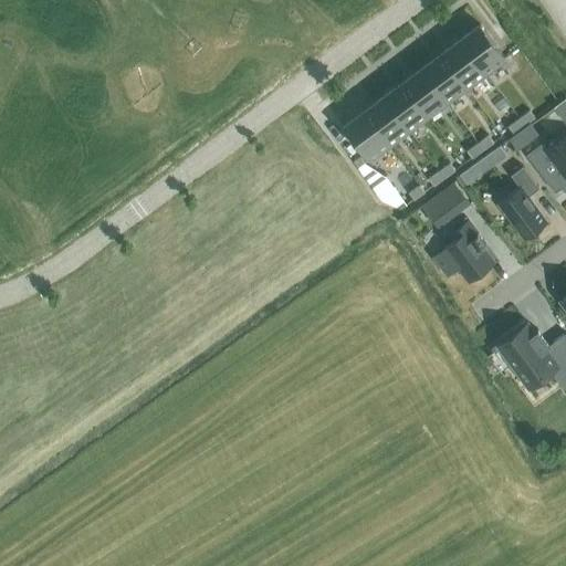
[(460,39),(484,72),(504,58),(480,23),(460,39)]
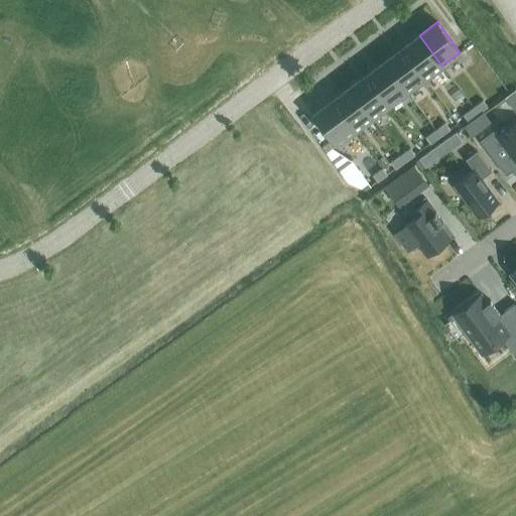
[(401,48),(424,79),(441,66),(419,35),(401,48)]
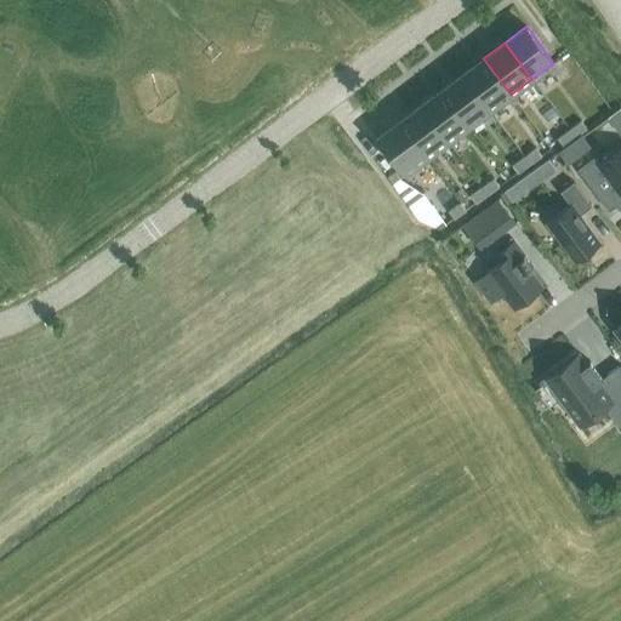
[(462,74),(490,110),(511,95),(483,58),(462,74)]
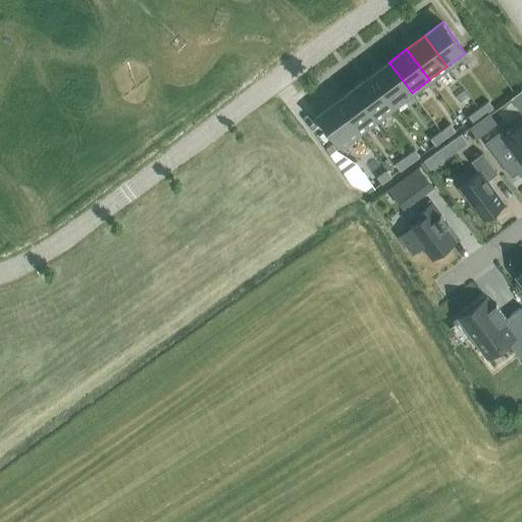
[(371,75),(394,106),(412,93),(388,62),(371,75)]
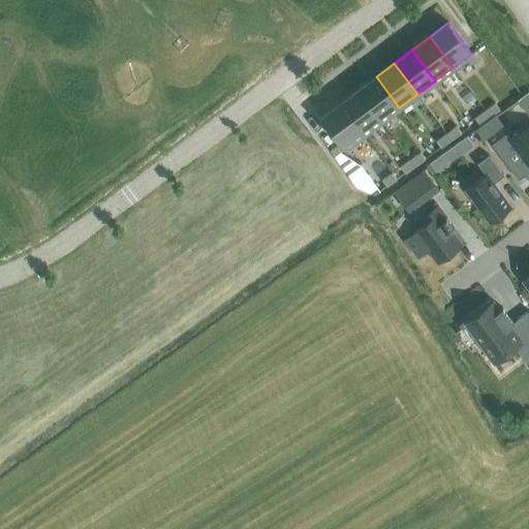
[(358,89),(381,121),(399,107),(376,76),(358,89)]
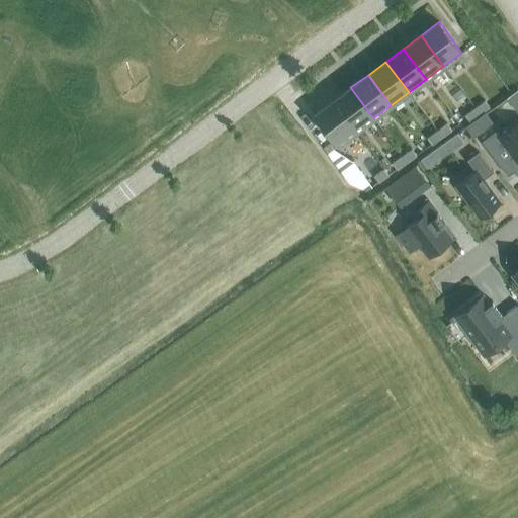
[(333,100),(356,132),(373,118),(350,87),(333,100)]
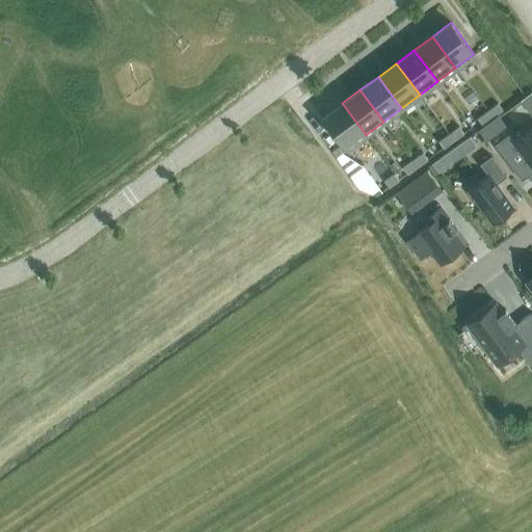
[(366,135),(342,103),(323,117),(347,149),(366,135)]
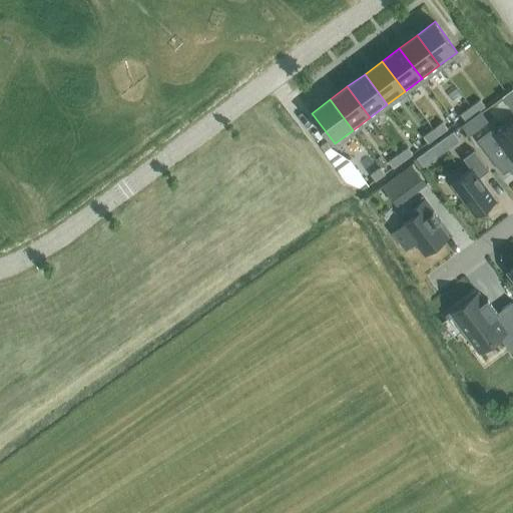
[(475,113),(484,106),(480,99),(470,106),(475,113)]
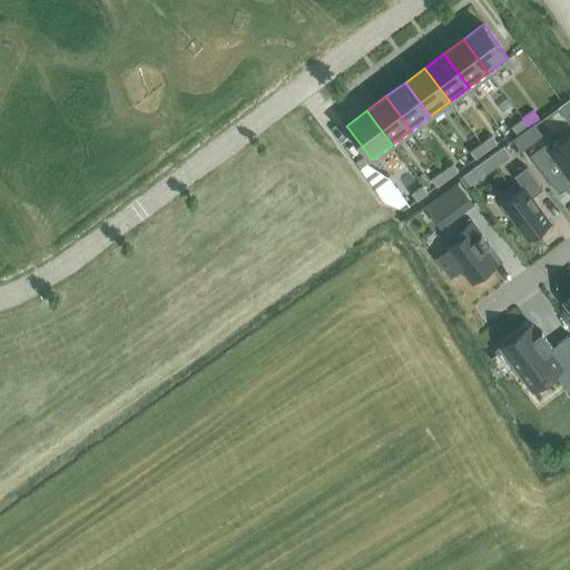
[(528,126),(522,118),(511,126),(517,134),(528,126)]
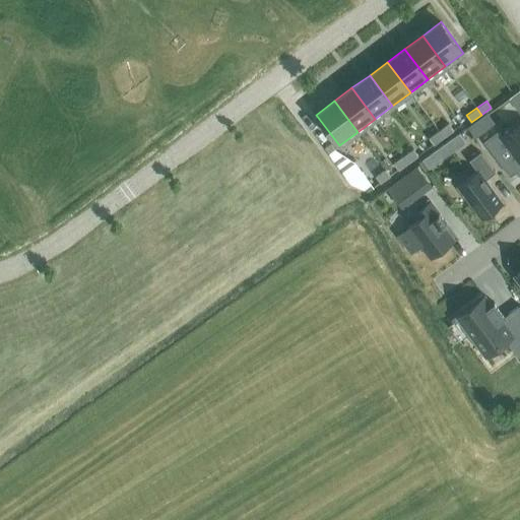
[(473,123),(480,133),(495,123),(486,113),(473,123)]
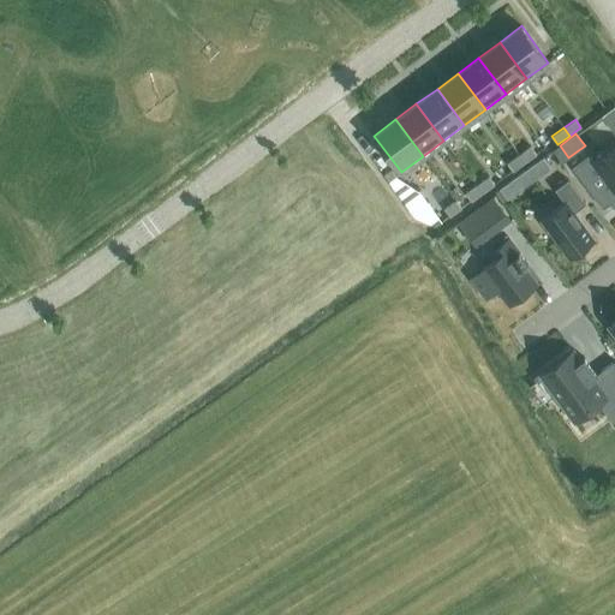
[(587,155),(572,167),(602,208),(614,198),(614,143),(592,161),(587,155)]
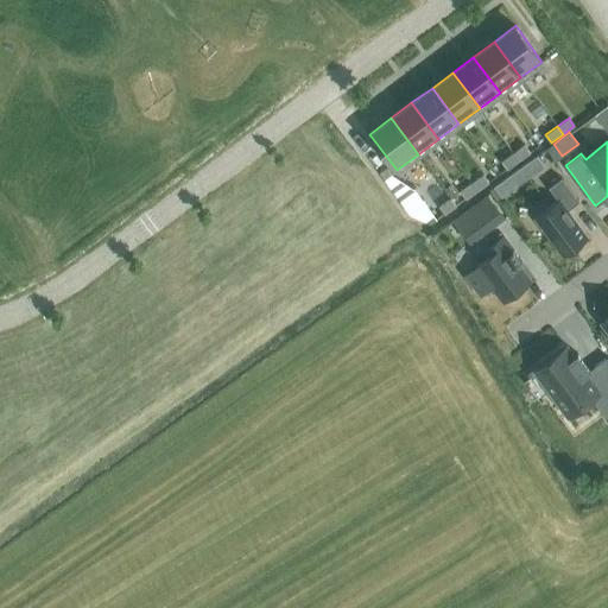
[(512,152),(518,160),(530,152),(524,144),(512,152)]
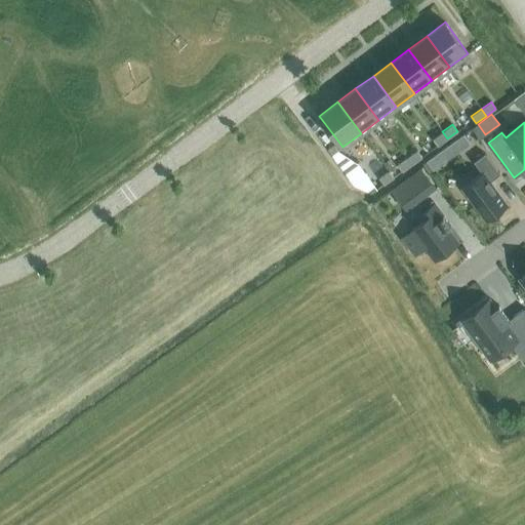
[(447,138),(442,131),(433,138),(437,146),(447,138)]
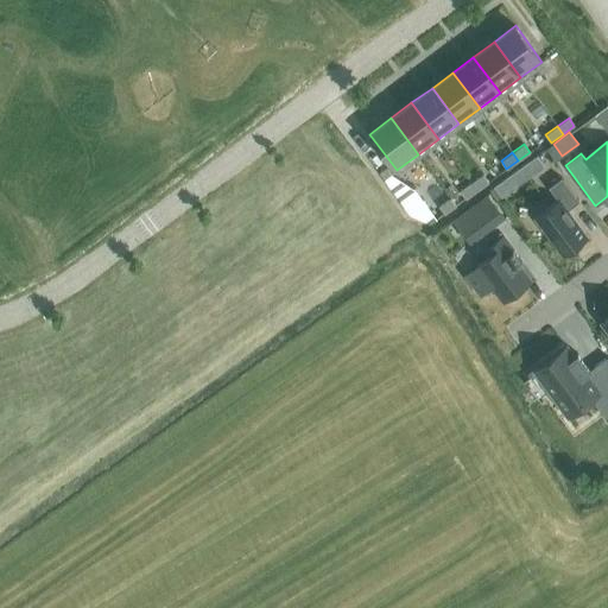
[(536,156),(513,173),(521,183),(544,166),(536,156)]
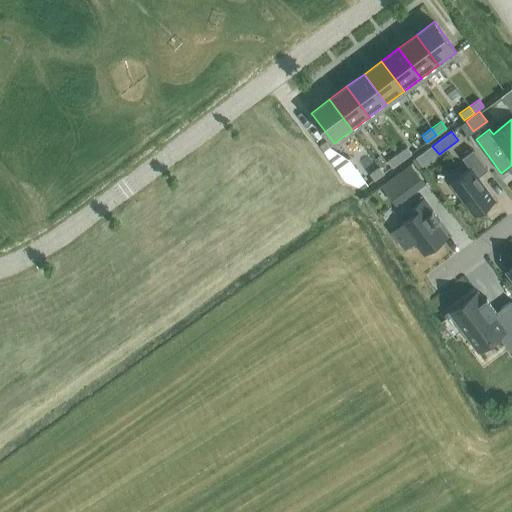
[(401,160),(411,153),(406,146),(396,154),(401,160)]
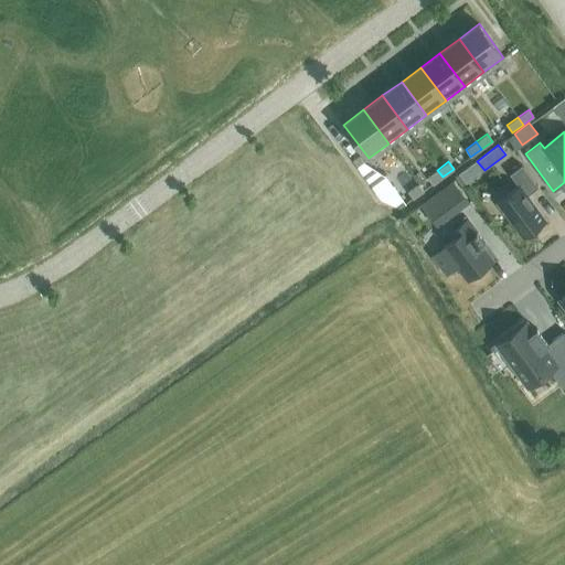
[(518,185),(496,201),(523,237),(546,220),(526,194),(537,187),(521,164),(509,173),(518,185)]
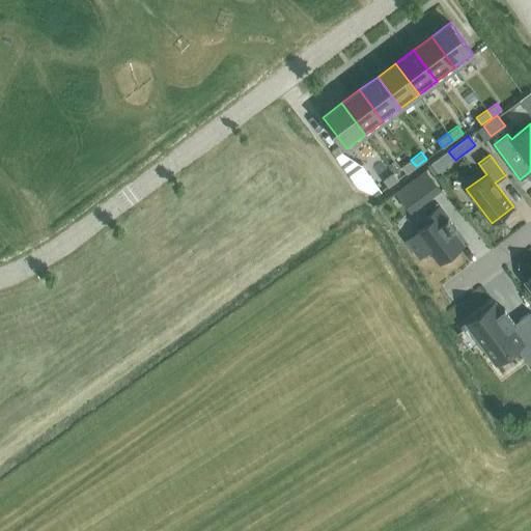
[(416,166),(411,160),(401,166),(406,173),(416,166)]
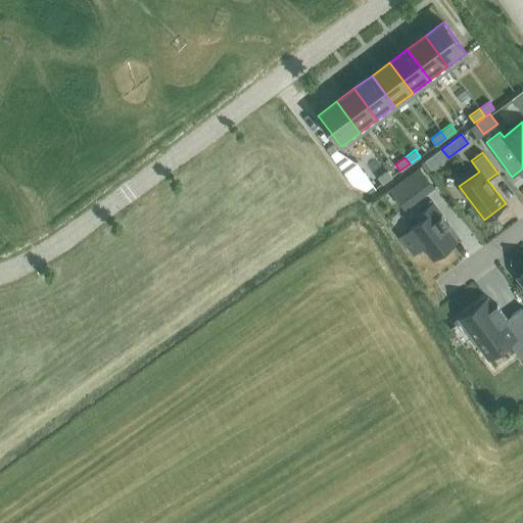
[(375,188),(357,162),(343,172),(352,185),(370,192),(375,188)]
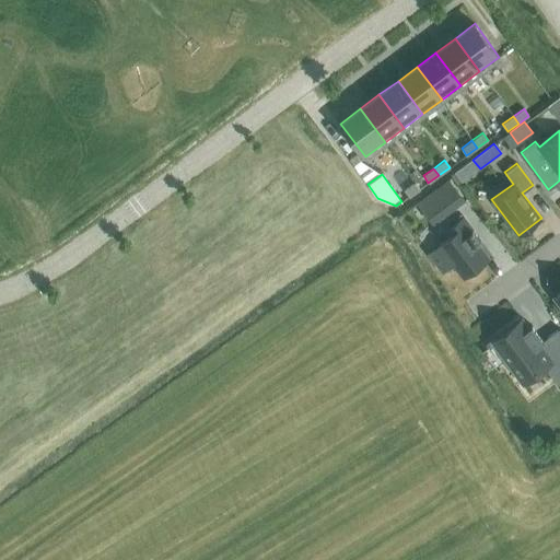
[(415,182),(404,189),(409,196),(409,197),(420,189),(419,188),(415,182)]
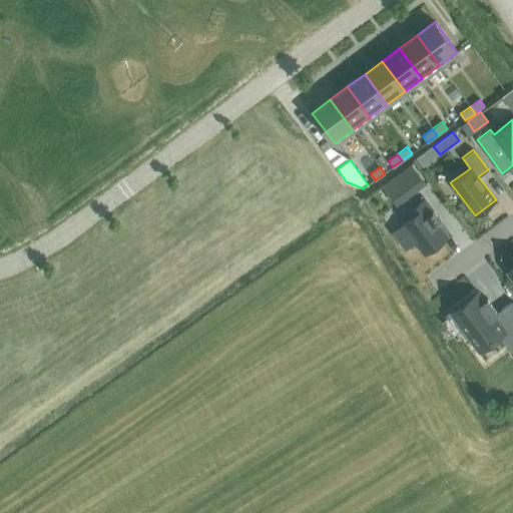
[(402,171),(382,185),(391,196),(410,182),(402,171)]
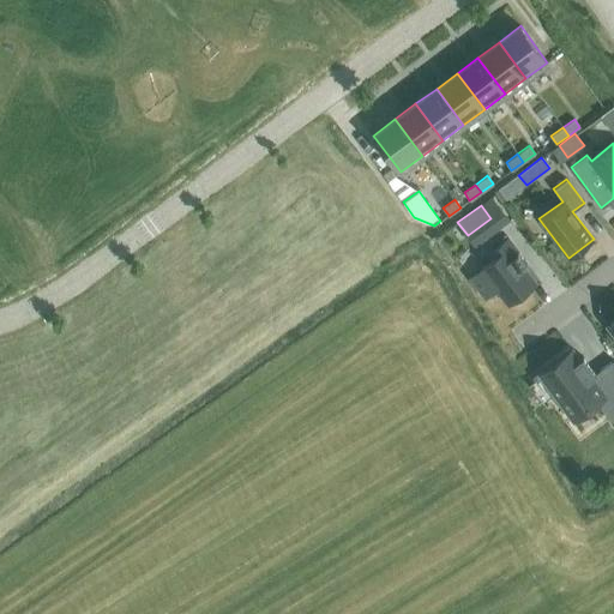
[(497,256),(481,268),(509,304),(535,284),(523,268),(527,265),(507,239),(493,250),(497,256)]
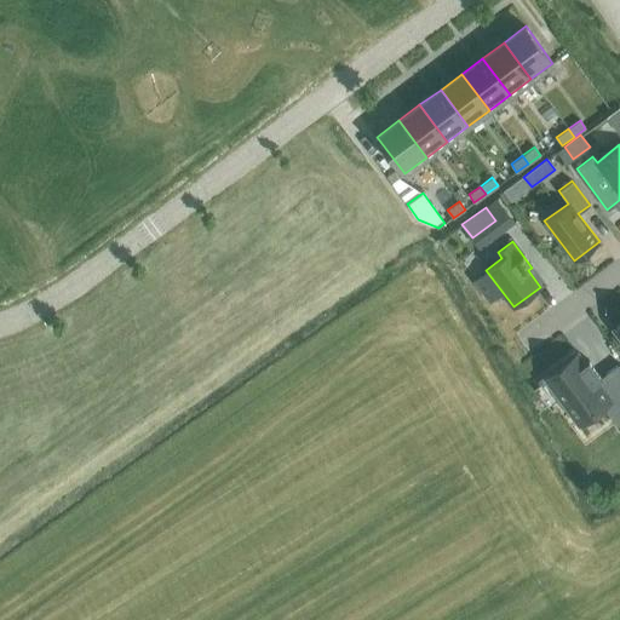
[(602,378),(589,360),(583,365),(577,356),(547,378),(579,420),(608,400),(596,383),(602,378)]
